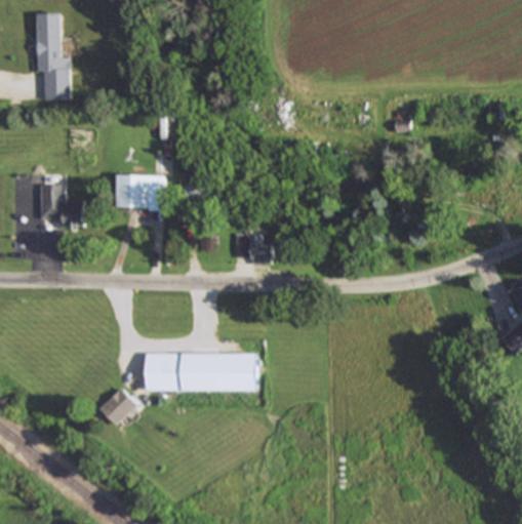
[(408,131),(408,120),(394,120),(394,131),(408,131)]
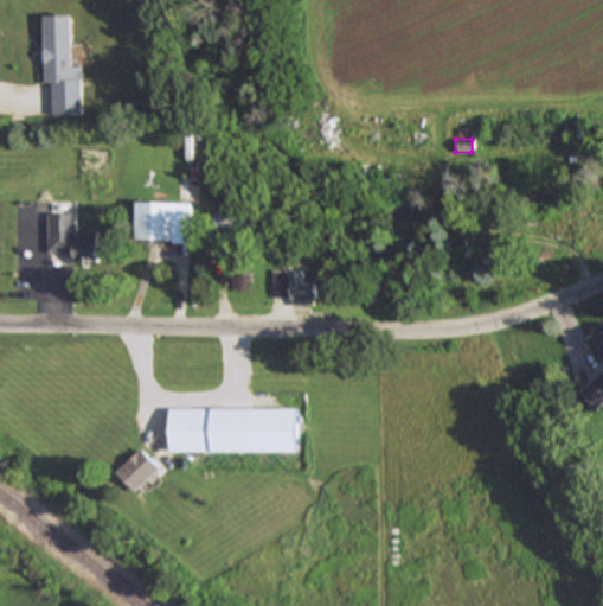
[(162,186),(145,186),(145,199),(133,201),(133,241),(173,241),(173,202),(162,202),(162,186)]
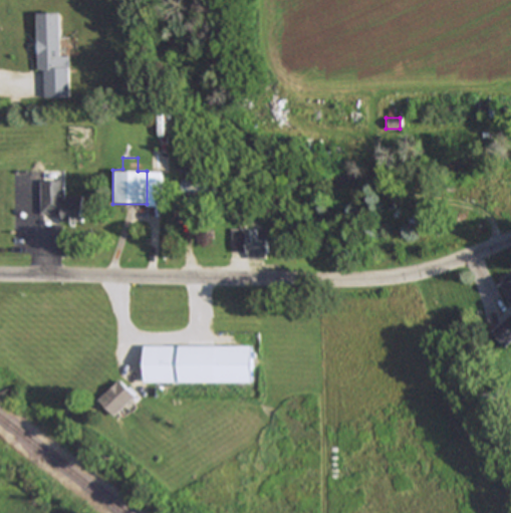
[(181,195),(209,195),(209,168),(181,168),(181,195)]
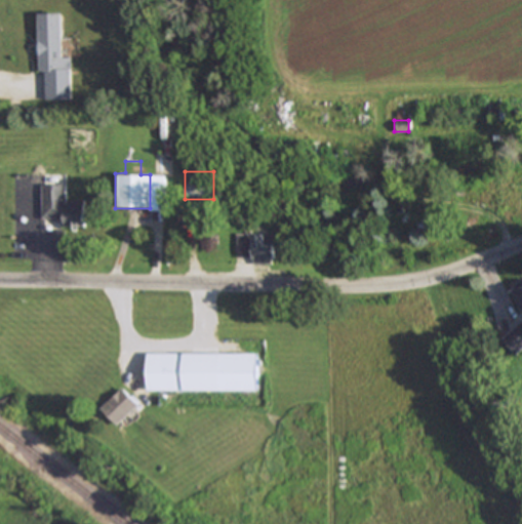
[(59,228),(82,228),(82,198),(63,198),(63,186),(39,186),(39,218),(59,218),(59,228)]
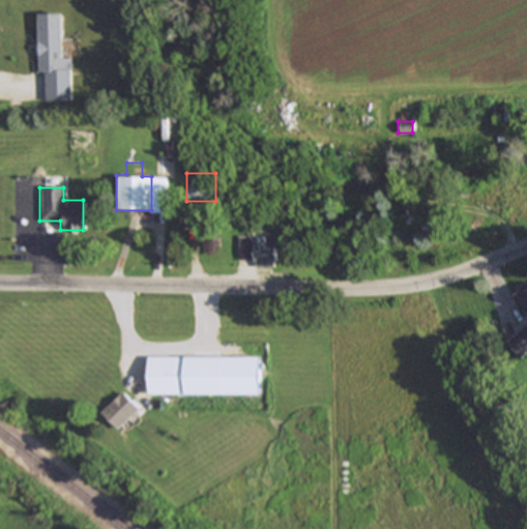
[(279,246),(267,246),(267,236),(238,236),(238,259),(253,259),(253,267),(279,267),(279,246)]
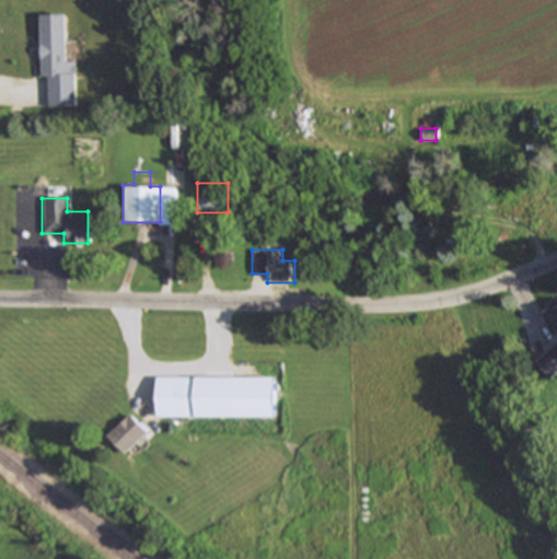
[(556,301),(544,307),(556,335),(556,301)]
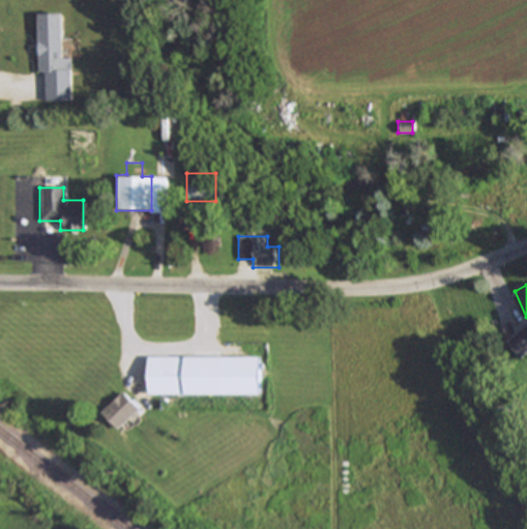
[(503,344),(517,359),(526,350),(526,327),(525,325),(503,344)]
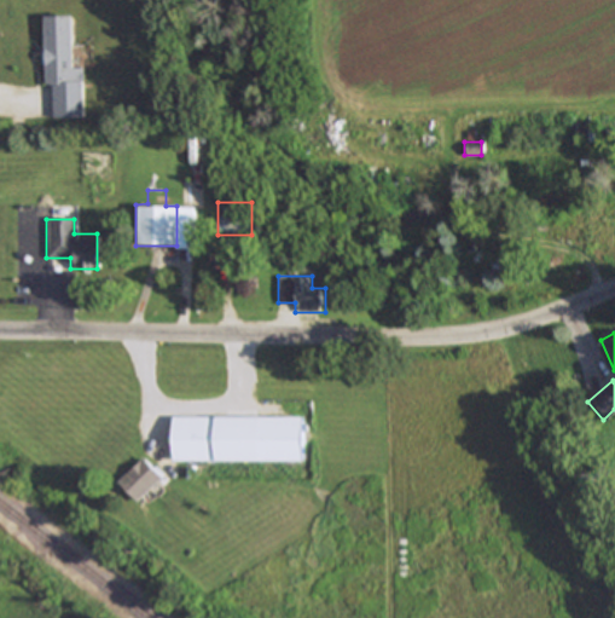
[(303,462),(303,417),(172,417),(172,462),(303,462)]
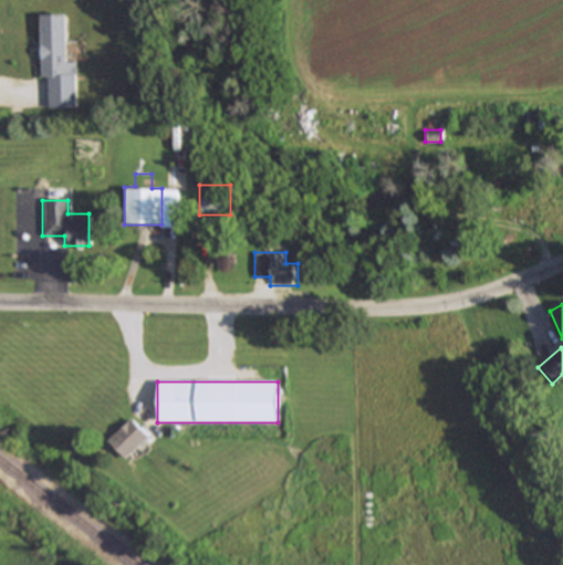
[(106,441),(126,461),(149,438),(129,418),(106,441)]
